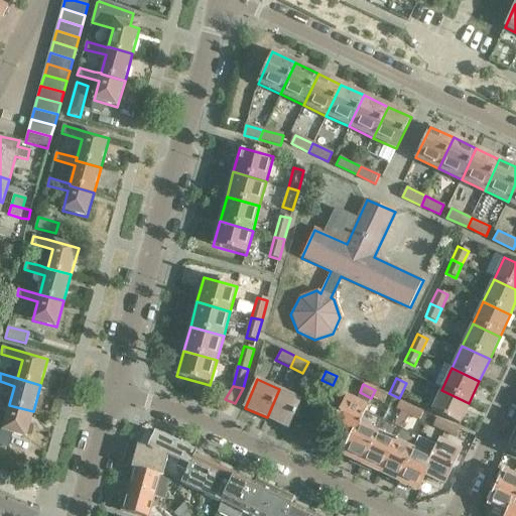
[(302,400),(279,389),(267,417),(289,427),(302,400)]
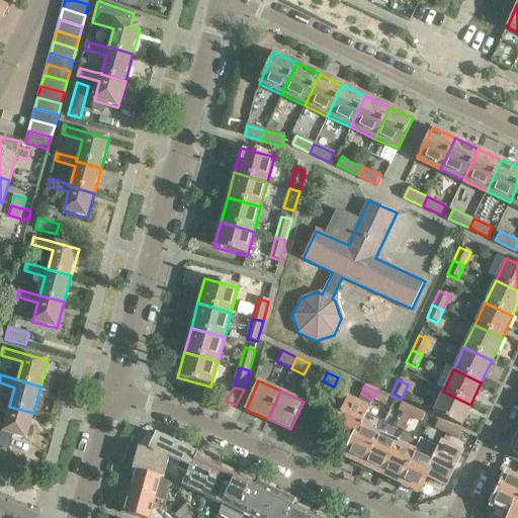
[(387,397),(376,392),(372,400),(383,405),(387,397)]
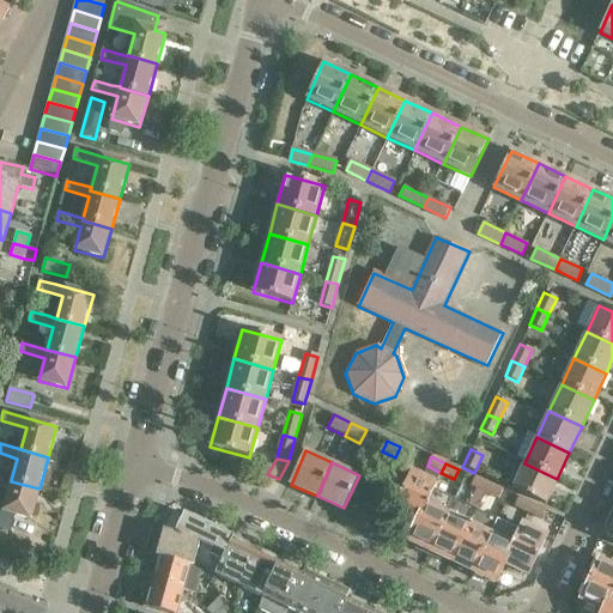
[(545,505),(557,479),(525,463),(511,490),(545,505)]
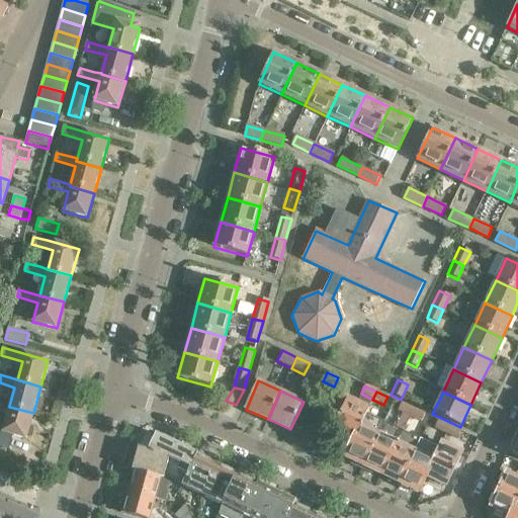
[(352,440),(365,414),(368,409),(367,409),(371,399),(361,395),(360,398),(348,393),(346,399),(348,399),(333,431),(352,440)]
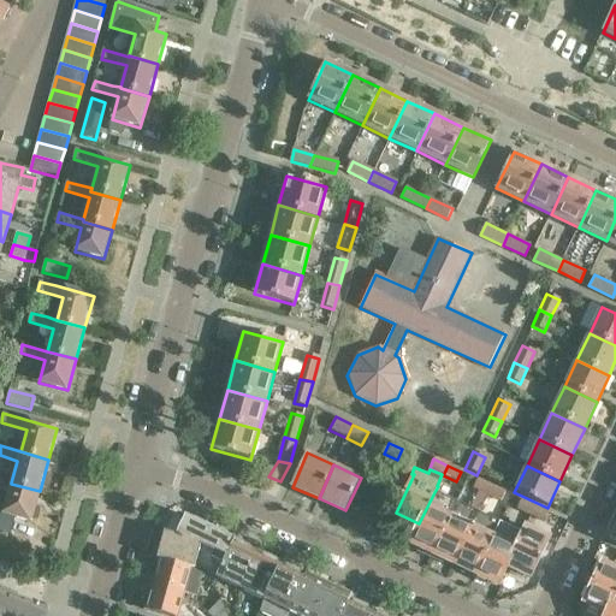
[(486,496),(492,485),(478,478),(473,489),(486,496)]
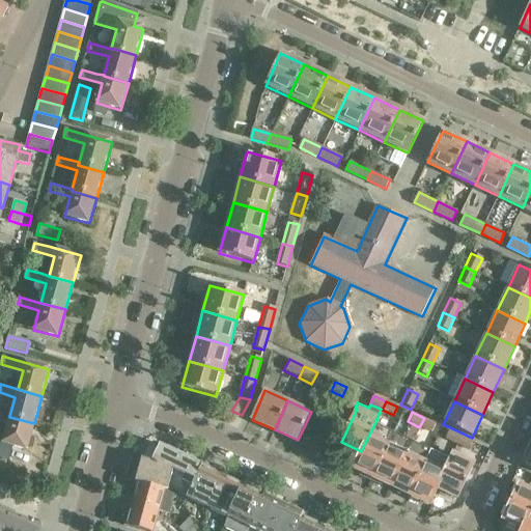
[(27,450),(34,423),(9,417),(9,416),(2,414),(0,413),(0,421),(7,424),(2,444),(0,443),(0,457),(8,459),(11,446),(27,450)]
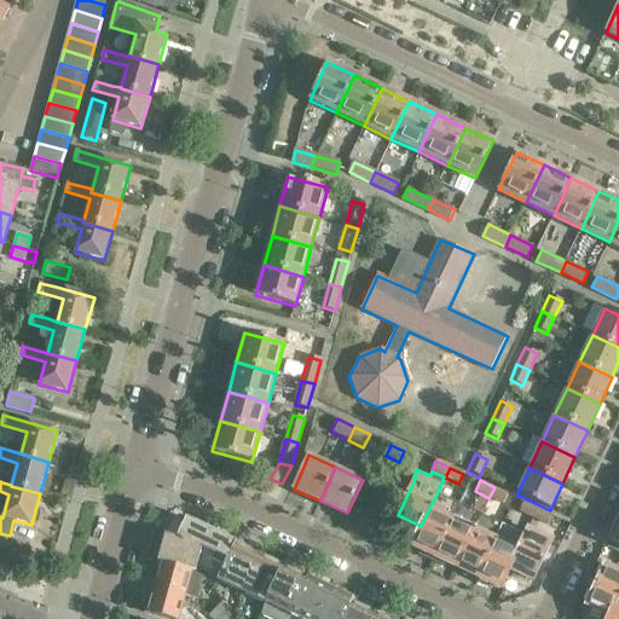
[(507,493),(495,487),(489,498),(502,504),(507,493)]
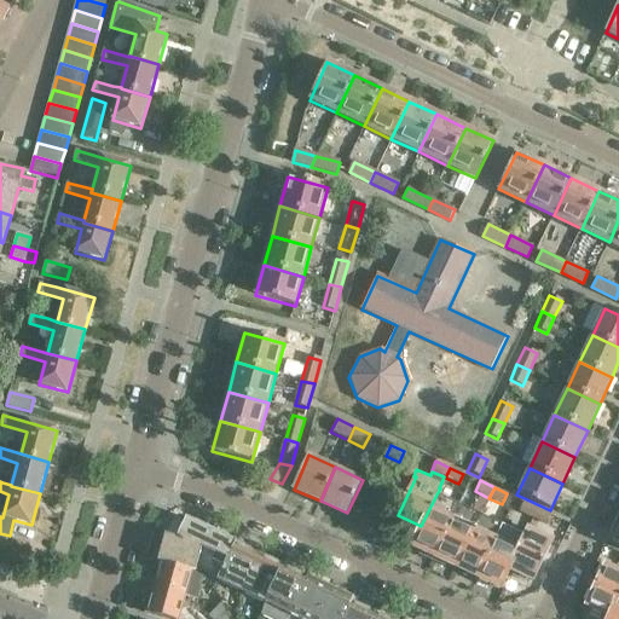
[(421,555),(432,561),(458,505),(446,499),(437,495),(421,526),(411,547),(410,545),(409,547),(422,553),(421,555)]
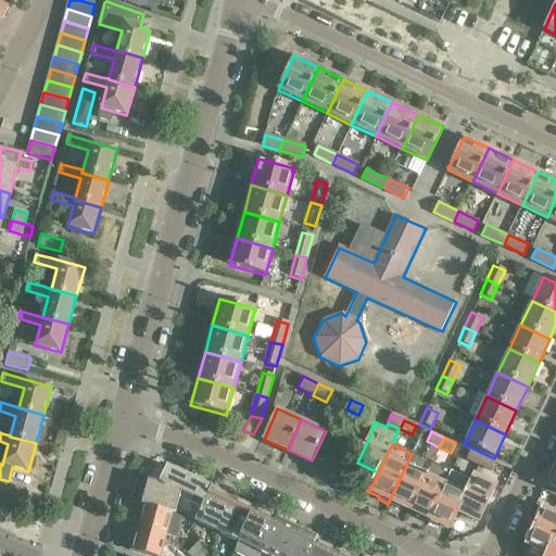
[(480,467),(484,457),(470,450),(466,460),(480,467)]
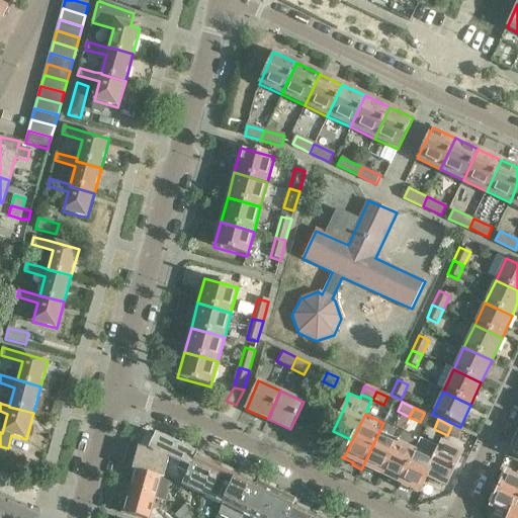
[(381,476),(403,431),(383,423),(361,469),(371,473),(372,471),(381,476)]
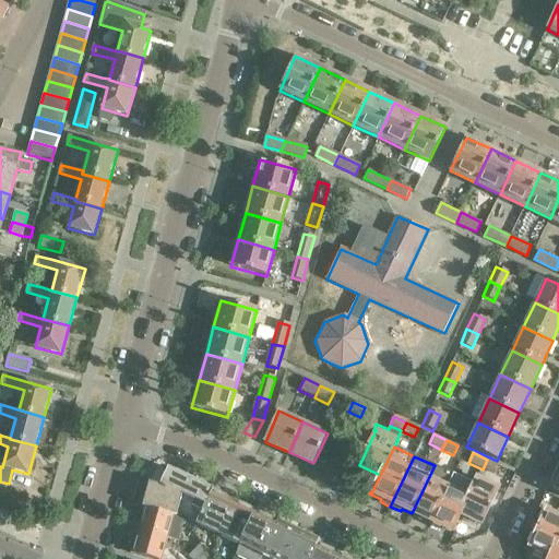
[(497,464),(487,460),(483,470),(492,475),(497,464)]
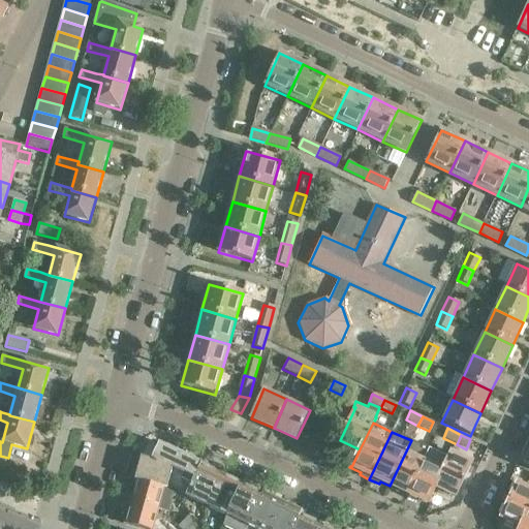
[(407,497),(430,449),(419,444),(411,440),(390,486),(399,490),(398,493),(407,497)]
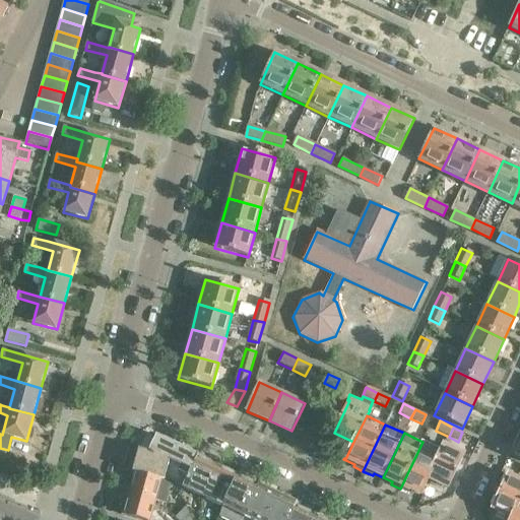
[(141,438),(138,448),(169,457),(169,459),(180,464),(178,469),(187,474),(190,468),(196,457),(197,456),(164,440),(163,440),(150,435),(141,438)]
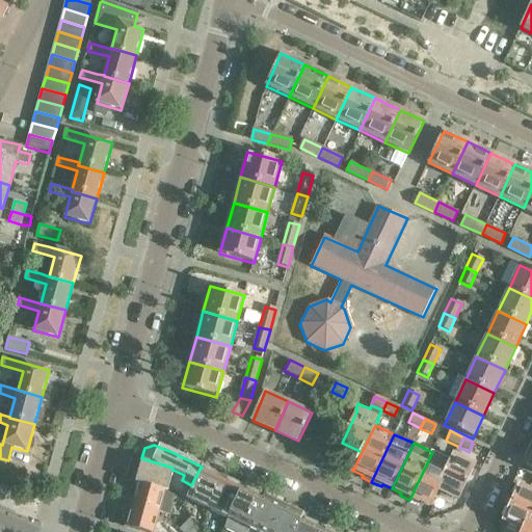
[(432,452),(409,500),(420,505),(421,502),(432,508),(432,507),(430,506),(439,489),(452,461),(444,457),(432,452)]
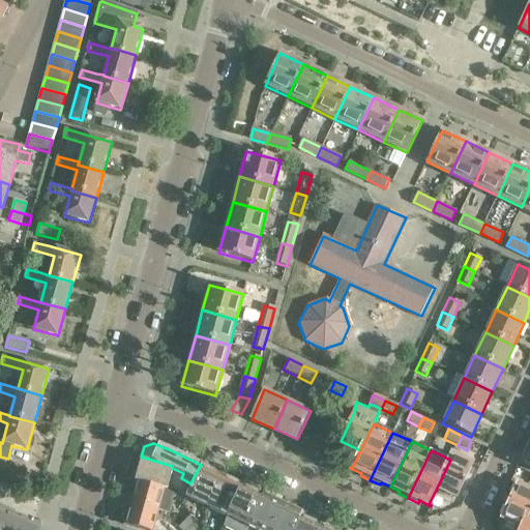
[(452,454),(450,460),(437,488),(457,497),(472,464),(452,454)]
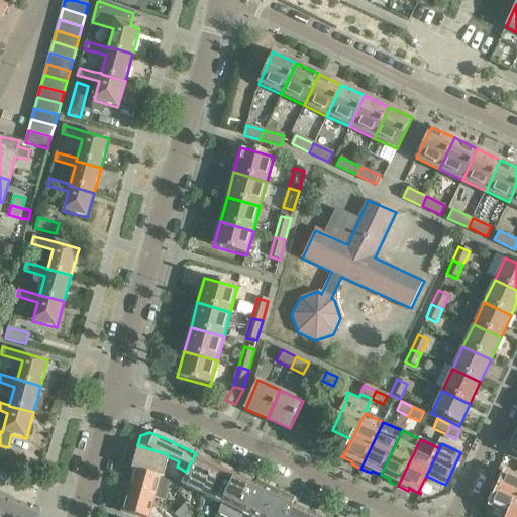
[(168,454),(137,445),(131,468),(133,468),(161,476),(163,476),(168,456),(168,454)]
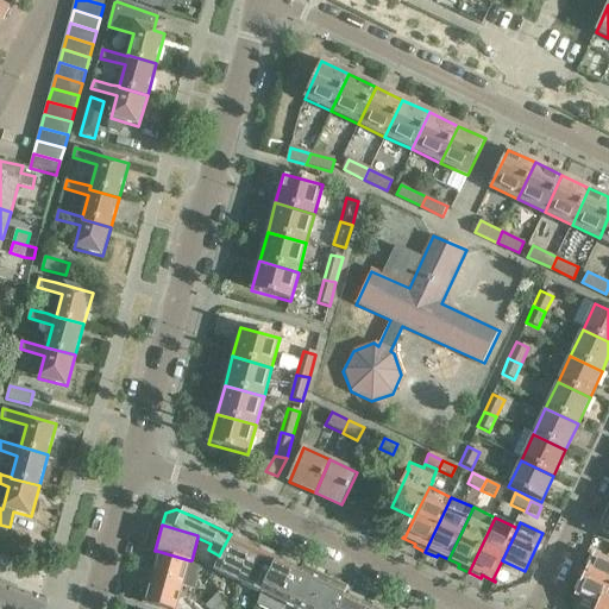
[(230,535),(213,569),(237,581),(252,546),(230,535)]
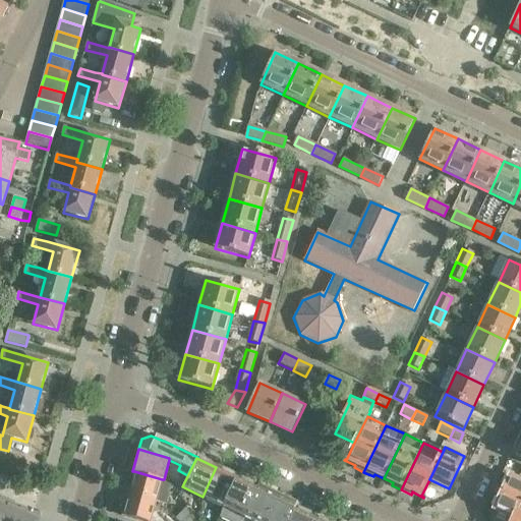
[(236,477),(216,467),(203,497),(222,506),(236,477)]
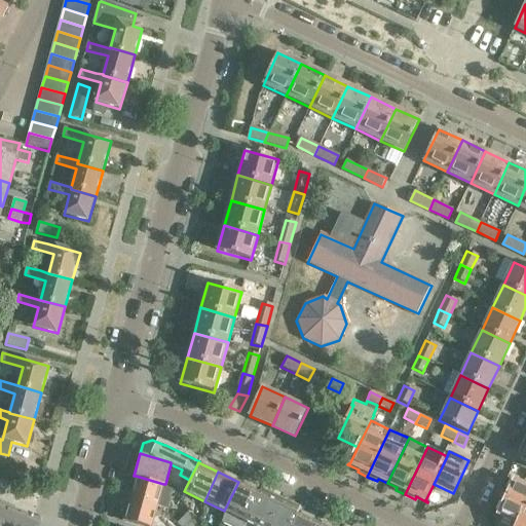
[(163,484),(136,476),(129,497),(157,504),(167,508),(174,487),(163,484)]
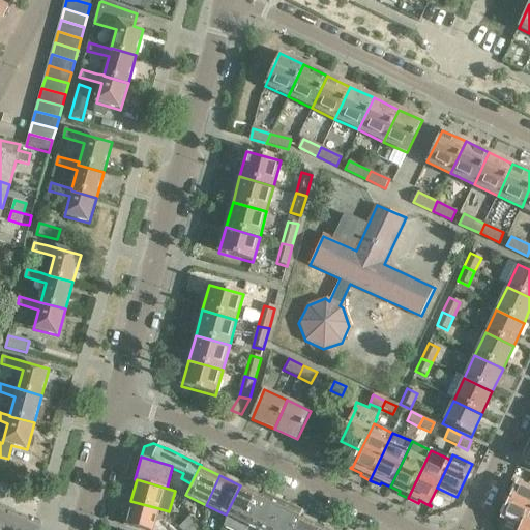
[(240,486),(226,514),(223,526),(232,529),(244,529),(246,525),(262,494),(261,494),(260,495),(240,486)]
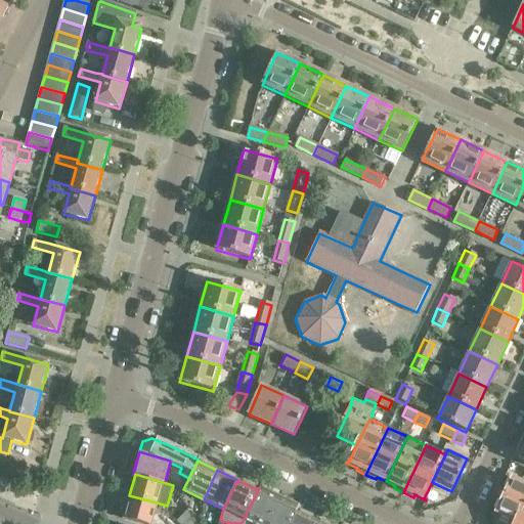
[(516,523),(523,506),(523,486),(512,480),(496,513),(515,522),(516,523)]
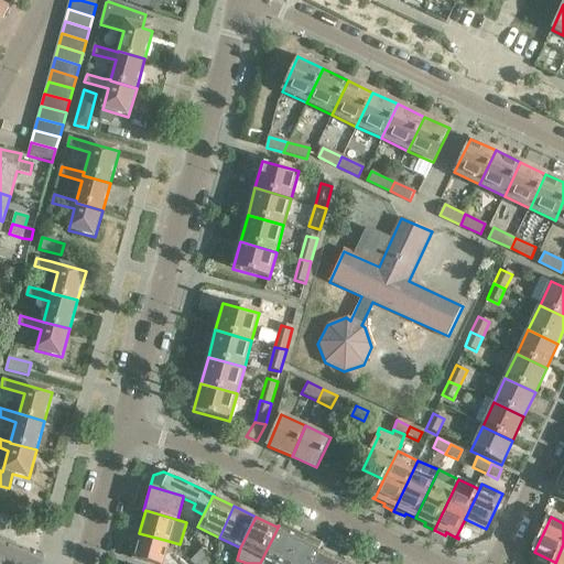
[(262,559),(273,563),(285,563),(300,537),(279,525),(262,559)]
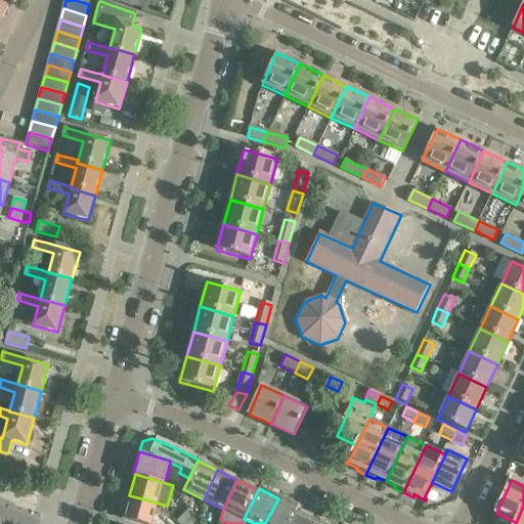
[(149,523),(157,503),(129,495),(123,516),(149,523)]
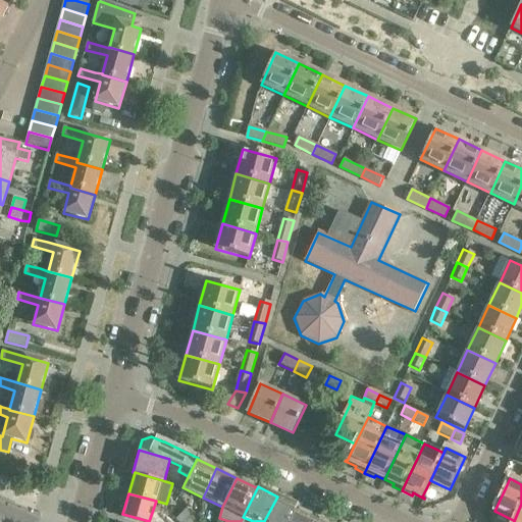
[(264,521),(288,521),(297,506),(277,497),(264,521)]
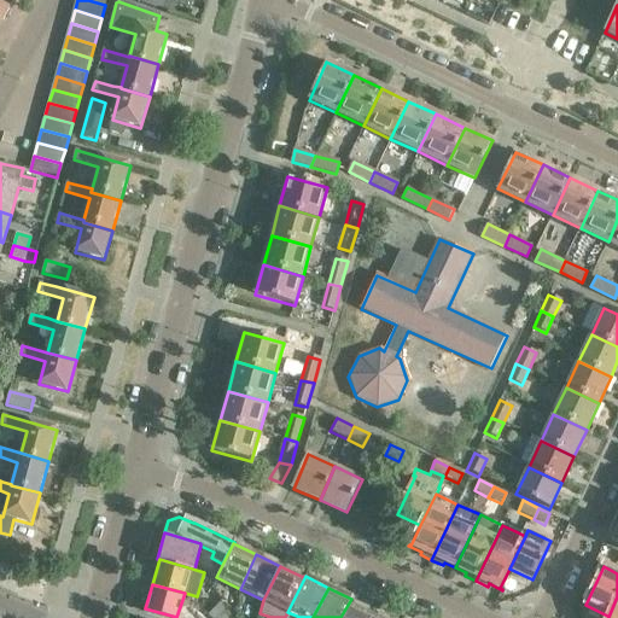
[(617,617),(617,596),(608,617),(607,616),(606,617),(617,617)]
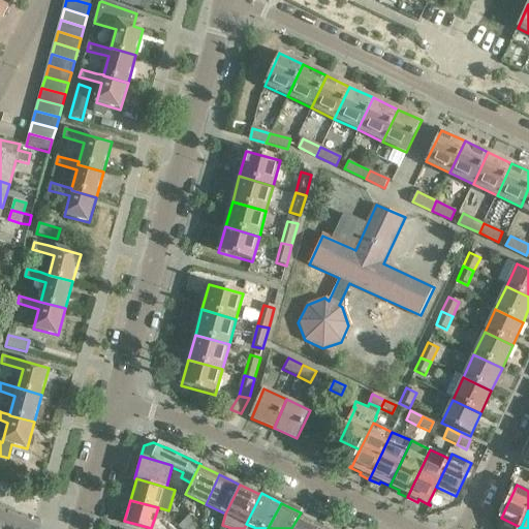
[(302,512),(301,512),(291,528),(317,528),(319,526),(317,525),(318,523),(310,519),(309,521),(300,517),(302,512)]
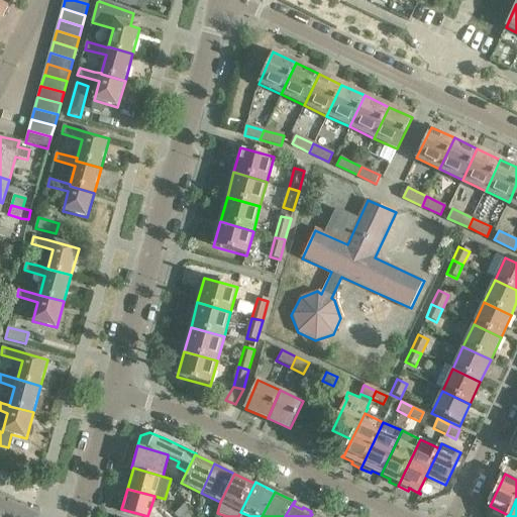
[(187,507),(184,503),(173,515),(176,516),(190,516),(187,507)]
